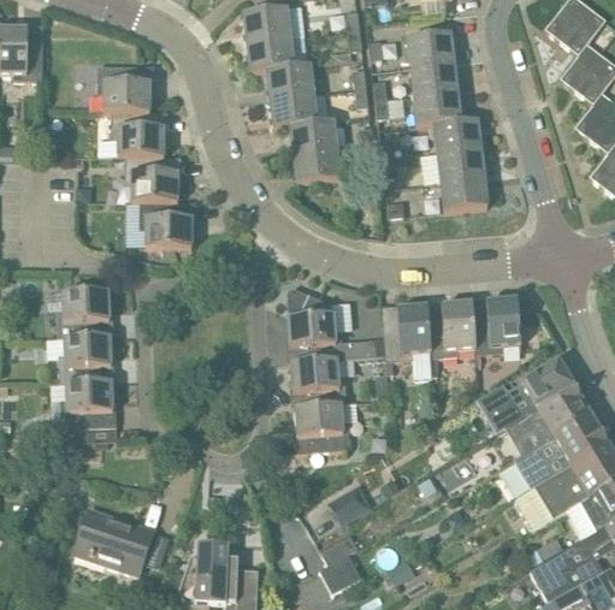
[(586,43),(589,45),(607,19),(581,0),(567,0),(545,29),(578,54),(586,43)]
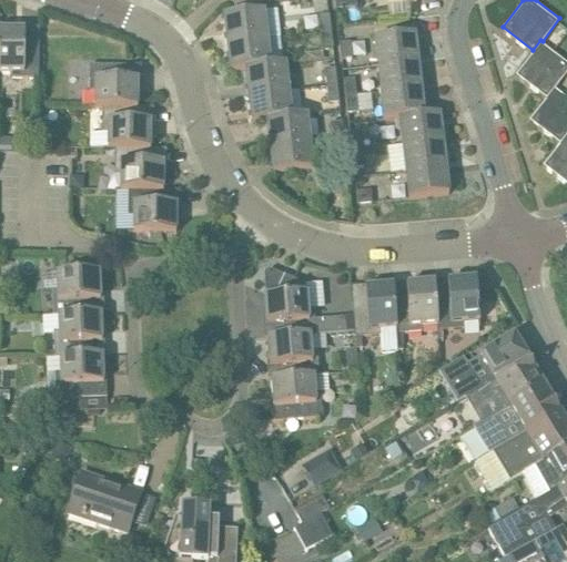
[(228,39),(269,36),(265,7),(224,11),(228,39)]
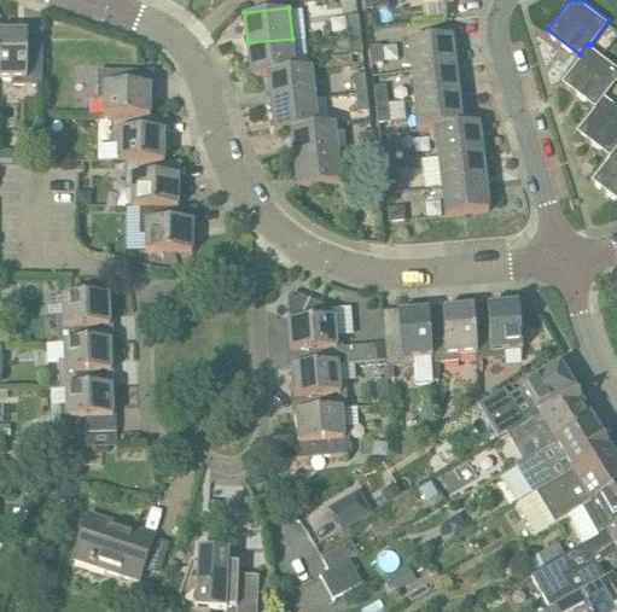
[(349,31),(361,30),(359,11),(348,13),(349,31)]
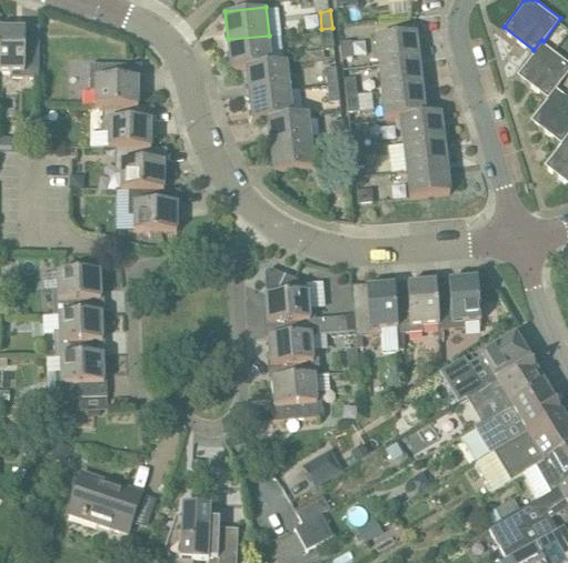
[(0,68),(13,69),(13,73),(40,74),(40,23),(15,22),(15,26),(0,23),(0,68)]
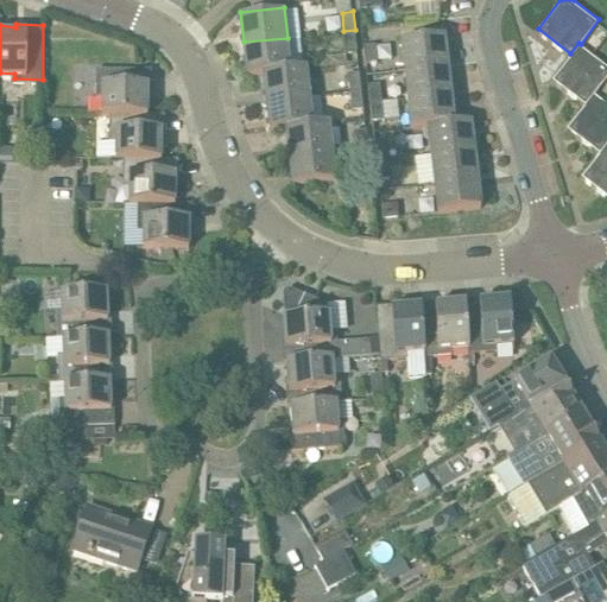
[(355,30),(343,31),(346,49),(358,48),(355,30)]
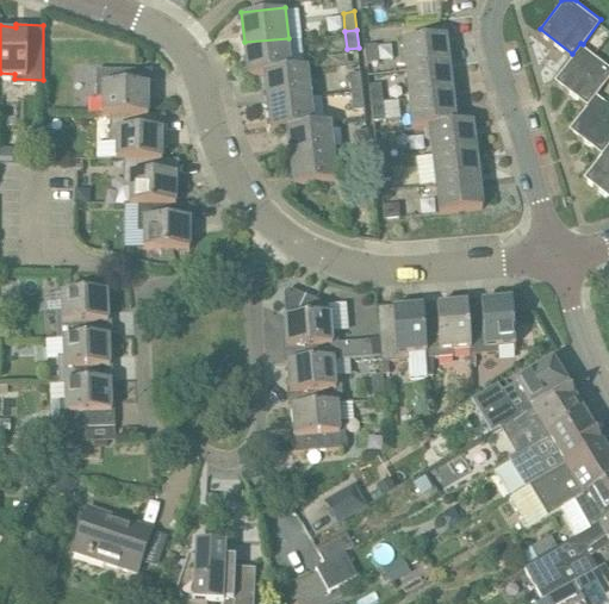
[(406,68),(449,62),(447,32),(403,37),(406,68)]
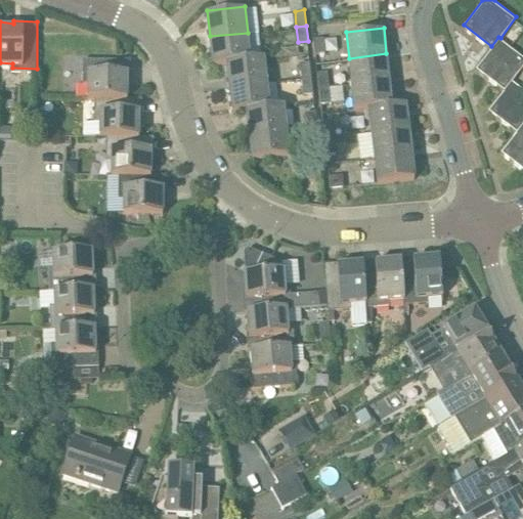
[(212,60),(265,54),(251,55),(248,33),(210,36),(212,60)]
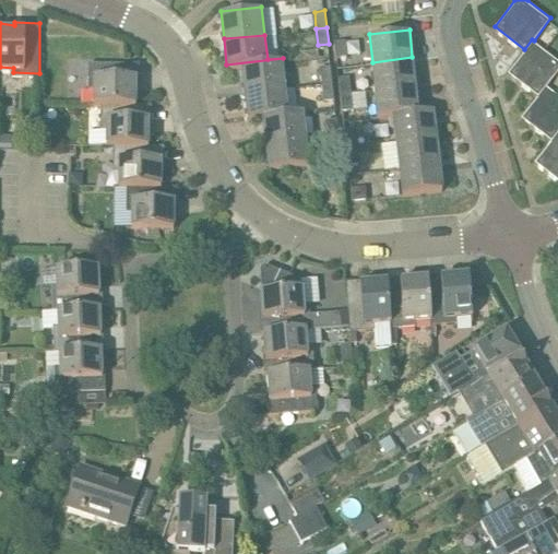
[(337,55),(347,54),(346,37),(335,38),(337,55)]
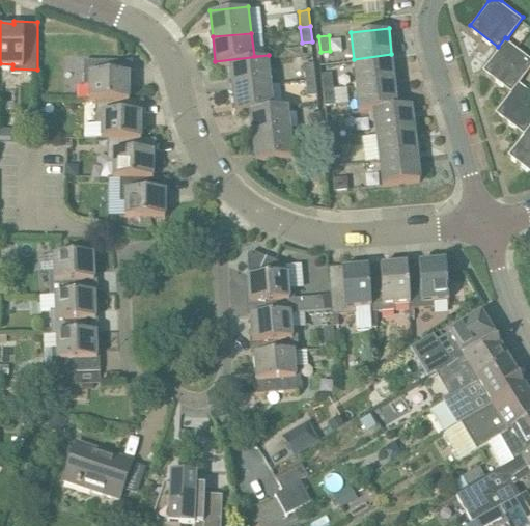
[(529,54),(507,38),(505,37),(498,47),(482,67),(511,90),(520,80),(529,66),(529,54)]
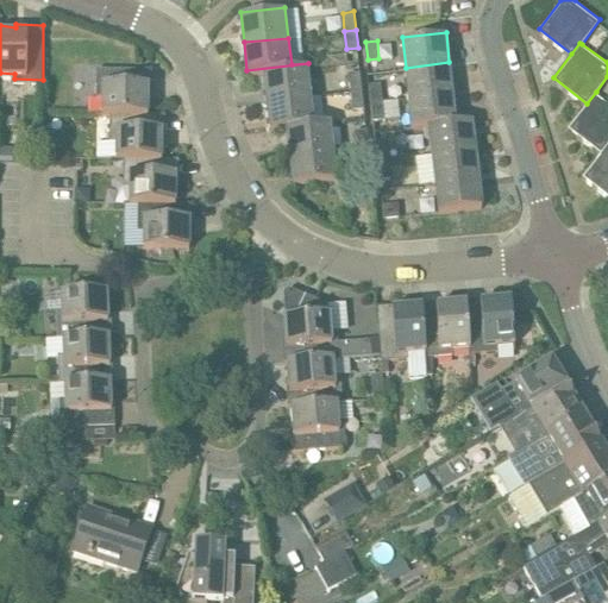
[(408,96),(452,90),(449,62),(406,68),(408,96)]
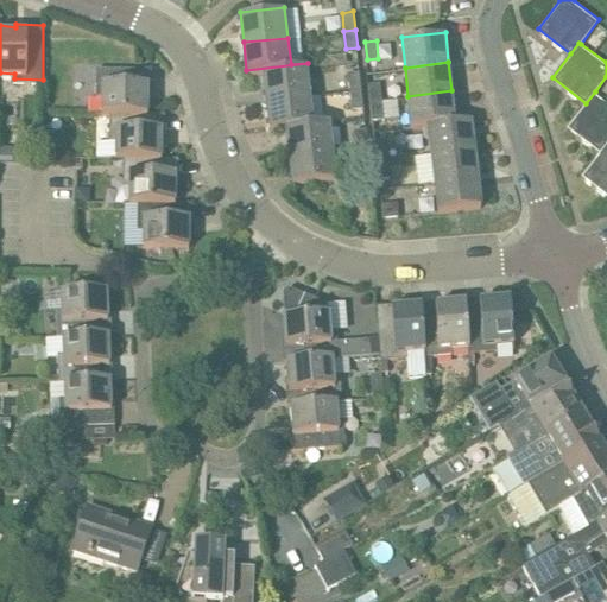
[(266,96),(311,92),(308,63),(246,70),(246,71),(264,69),(266,96)]
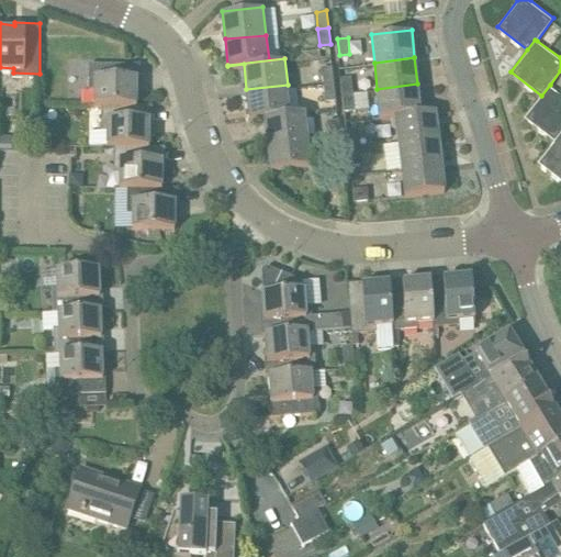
[(137,103),(137,102),(137,87),(141,87),(141,60),(91,60),(90,87),(94,87),(93,103),(104,103),(137,103)]
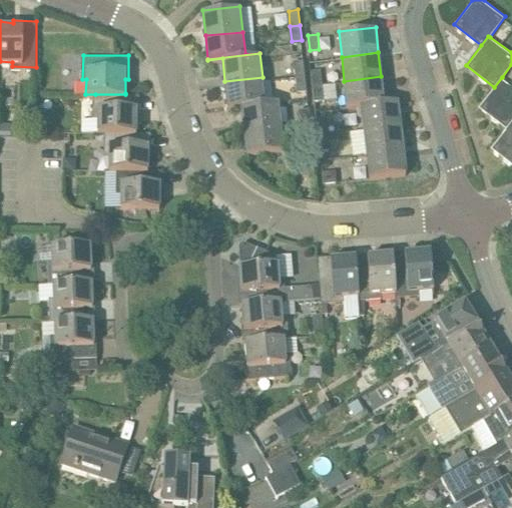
[(297,74),(306,73),(304,58),(295,59),(297,74)]
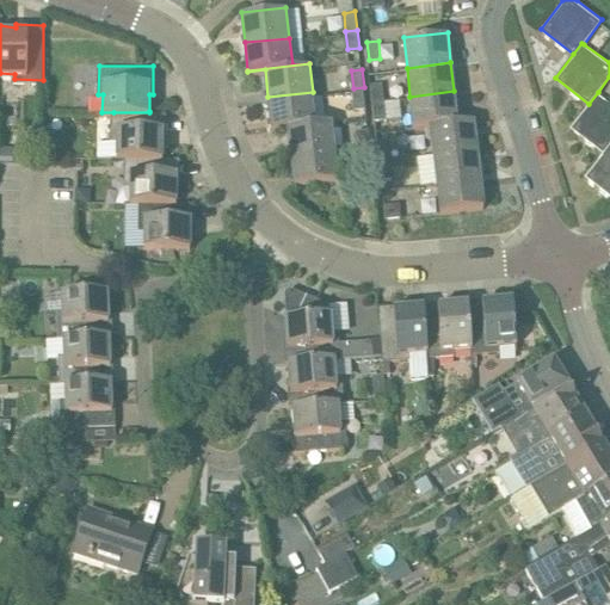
[(373,98),(384,98),(382,80),(371,81),(373,98)]
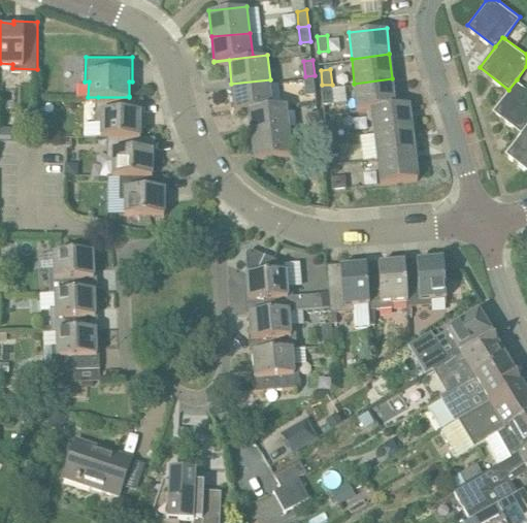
[(315,75),(305,76),(306,92),(316,91),(315,75)]
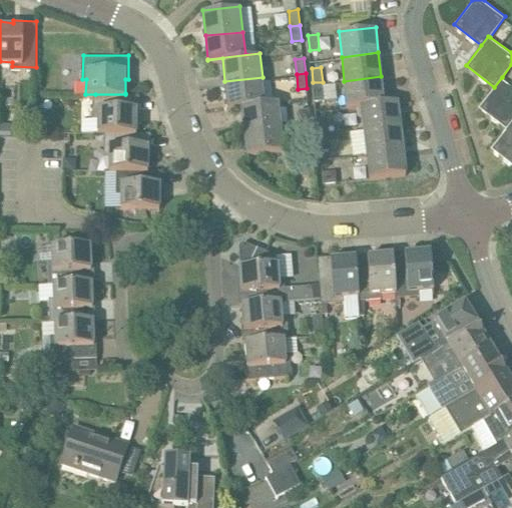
[(362,103),(384,100),(381,76),(344,81),(347,104),(362,103)]
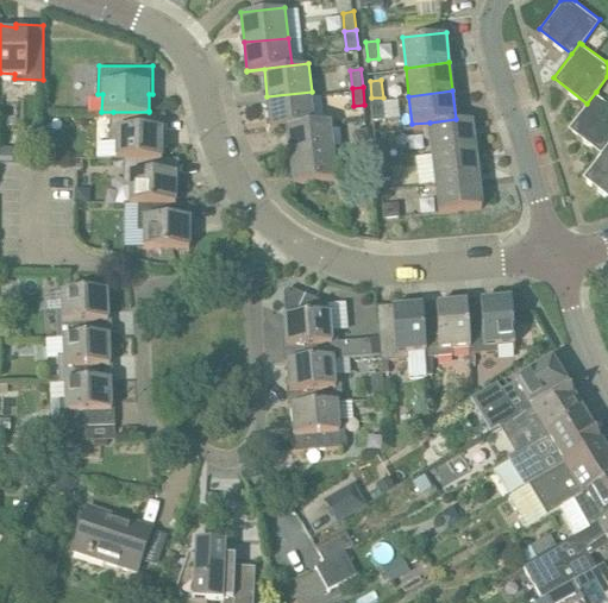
[(270,125),(315,120),(312,92),(267,96),(270,125)]
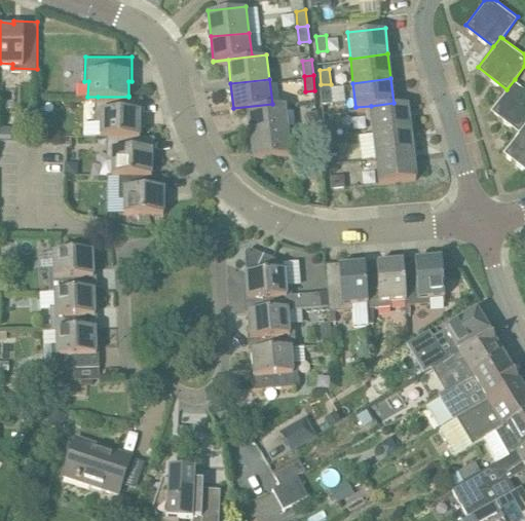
[(519,131),(524,123),(524,86),(515,79),(507,89),(490,109),(519,131)]
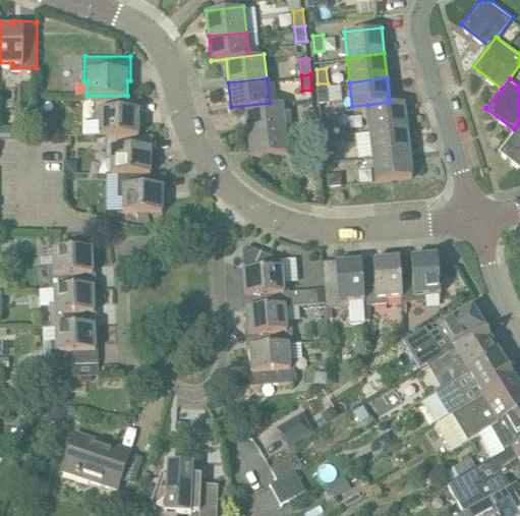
[(328,83),(318,83),(320,101),(329,100),(328,83)]
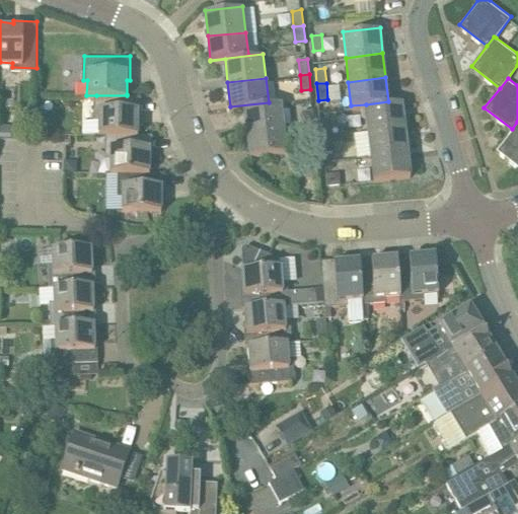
[(138,133),(138,132),(139,119),(141,119),(142,94),(127,94),(127,95),(96,95),(95,118),(98,118),(98,132),(107,132),(138,133)]
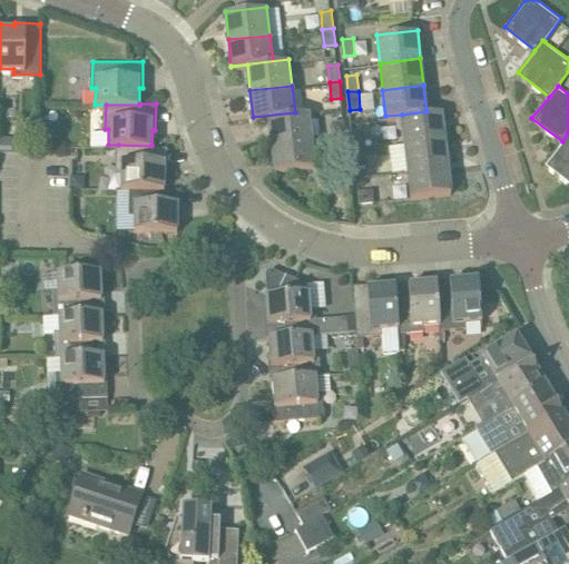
[(405,141),(445,137),(442,110),(427,111),(402,115),(405,141)]
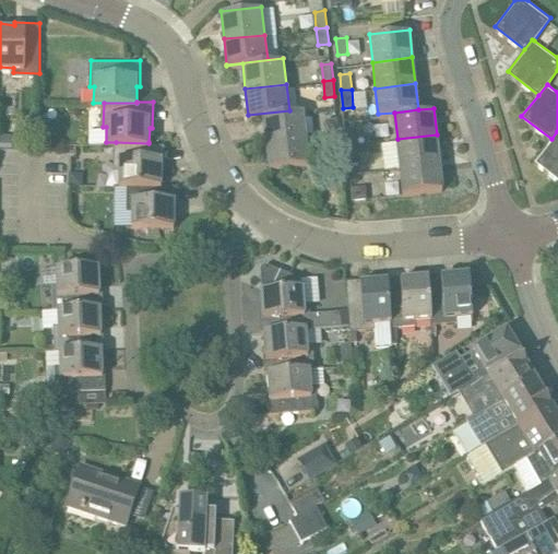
[(266,141),(306,137),(303,109),(289,110),(248,115),(248,117),(263,115),(266,141)]
